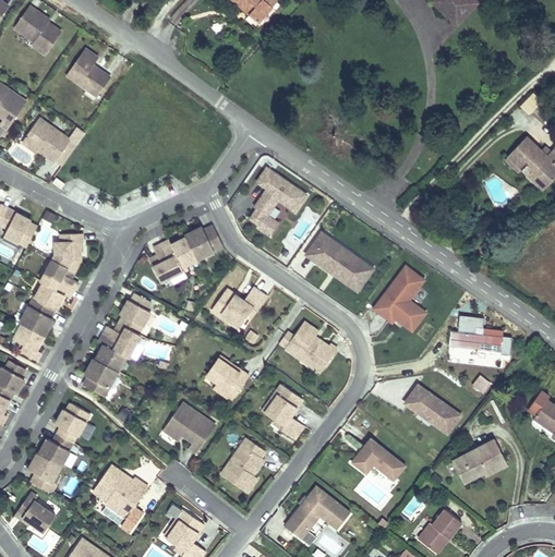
[(0,21),(10,7),(0,0),(0,21)]
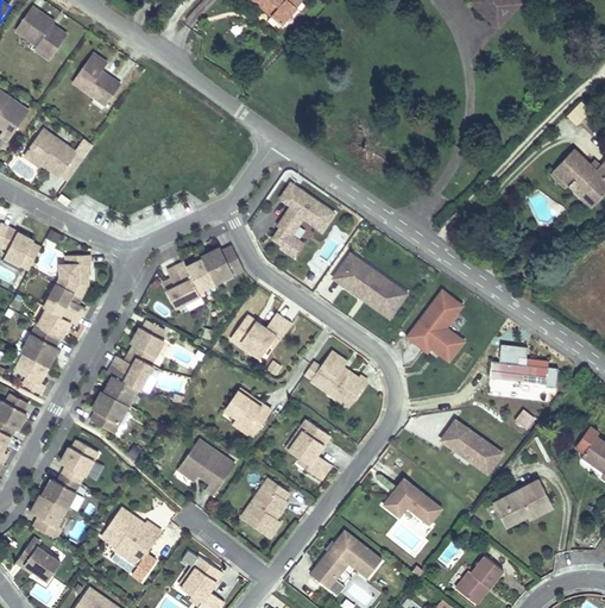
[(264,11),(278,24),(297,2),(294,0),(251,0),(260,7),(264,2),(269,6),(264,11)]
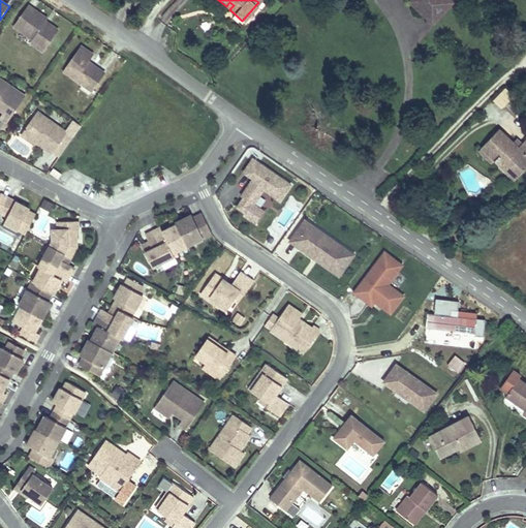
[(407,0),(430,21),(447,1),(446,0),(407,0)]
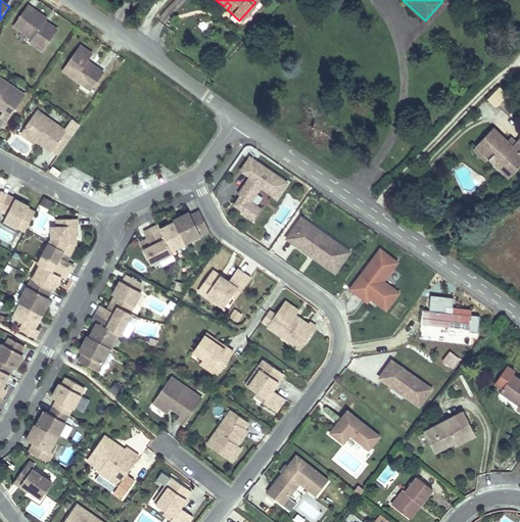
[(31,42),(44,51),(58,31),(49,25),(48,27),(44,24),(47,19),(35,10),(33,12),(27,8),(14,26),(21,31),(22,28),(29,32),(27,35),(33,39),(31,42)]
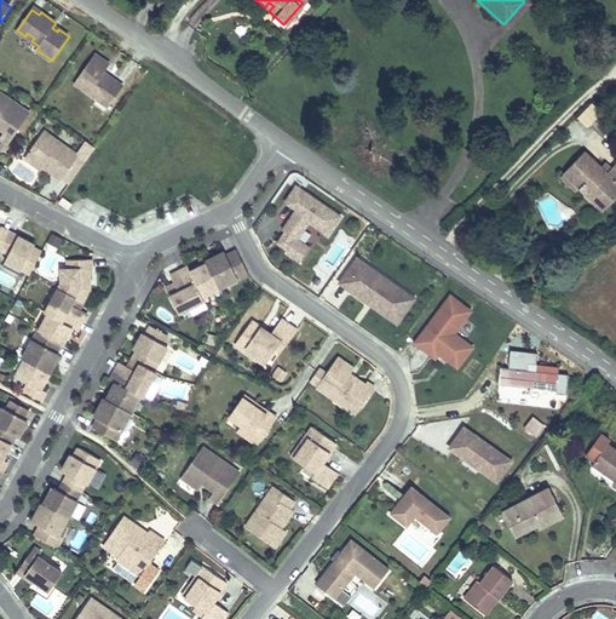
[(96,55),(75,84),(98,99),(104,98),(111,103),(124,87),(108,76),(105,79),(103,76),(110,66),(96,55)]
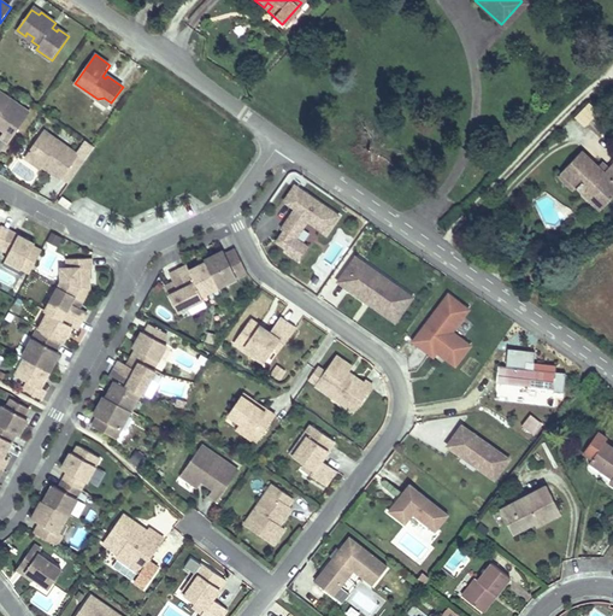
[(9,142),(30,113),(0,91),(0,124),(6,129),(4,132),(0,136),(9,142)]
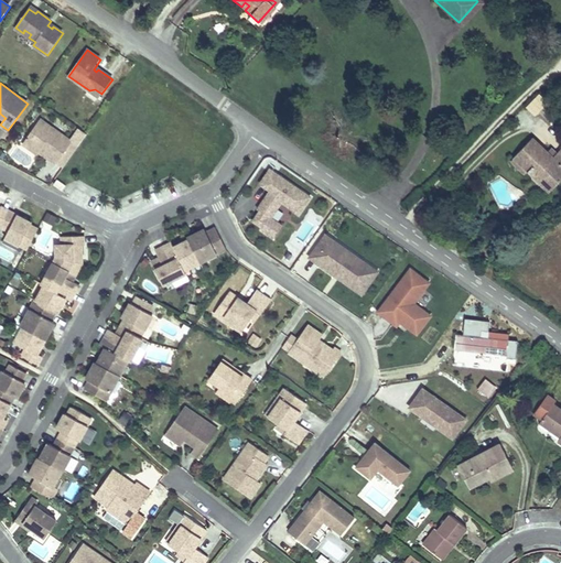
[(522,105),(532,112),(545,99),(536,90),(522,105)]
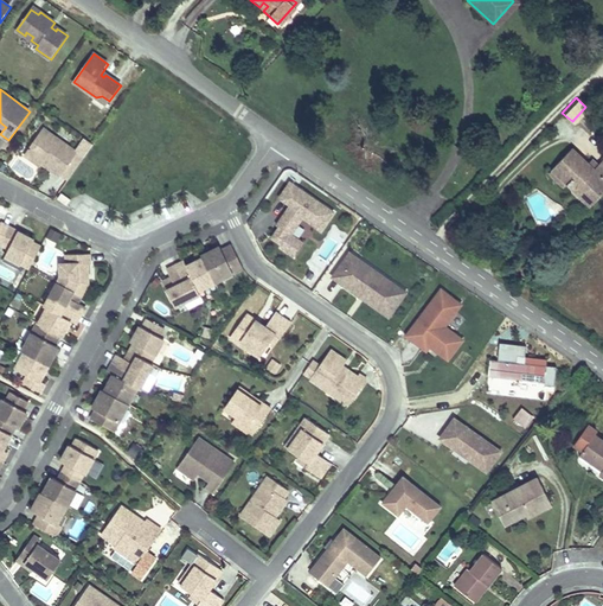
[(61,177),(77,153),(43,128),(24,154),(40,166),(42,164),(45,159),(56,166),(52,171),(61,177)]
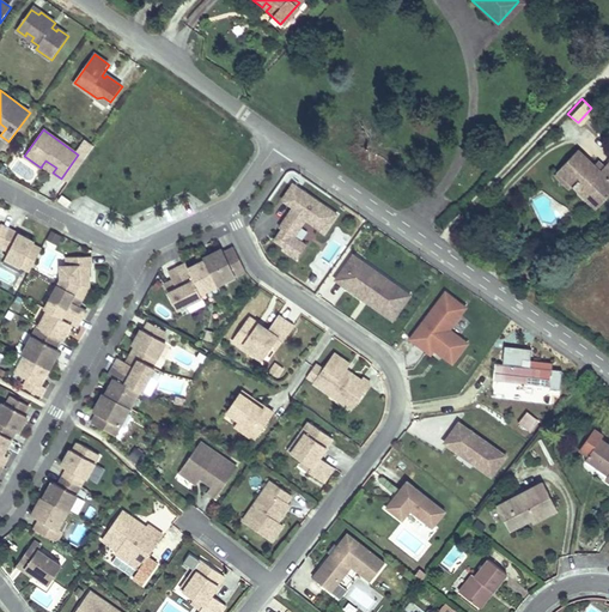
[(574,149),(554,169),(570,185),(573,181),(588,197),(595,189),(603,195),(608,188),(608,157),(597,170),(574,149)]
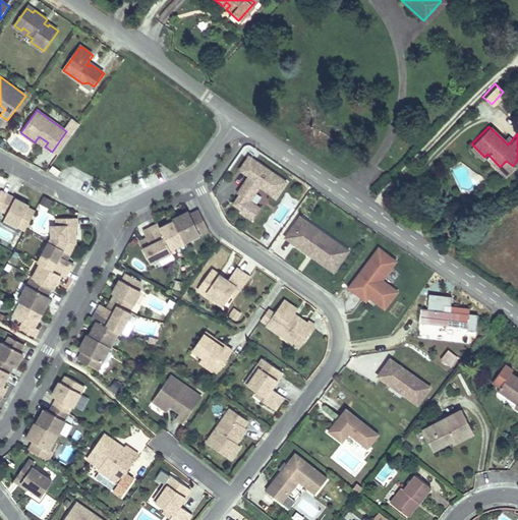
[(36,140),(45,147),(48,142),(39,136),(36,140)]
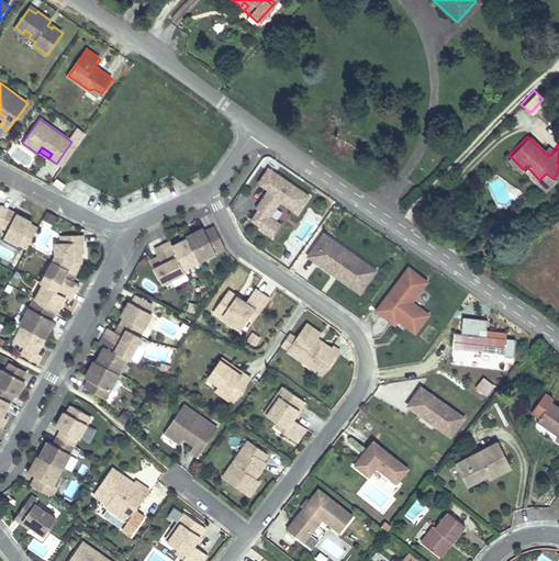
[(523,169),(509,155),(505,158),(520,172),(523,169)]
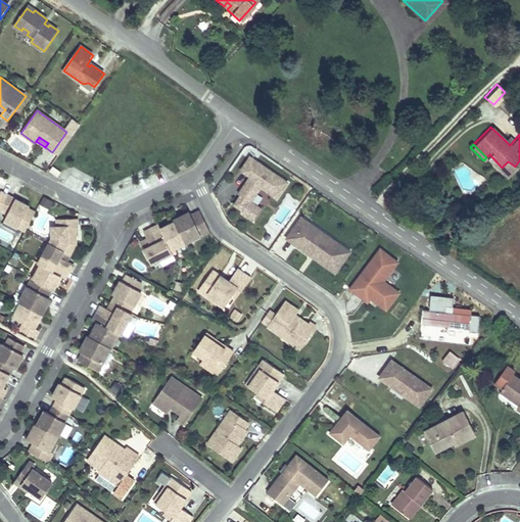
[(278,198),(288,183),(251,157),(242,171),(251,177),(252,178),(249,183),(248,183),(239,194),(242,196),(236,205),(245,211),(243,214),(254,222),(261,212),(250,204),(257,193),(257,189),(254,187),(256,184),(278,198)]
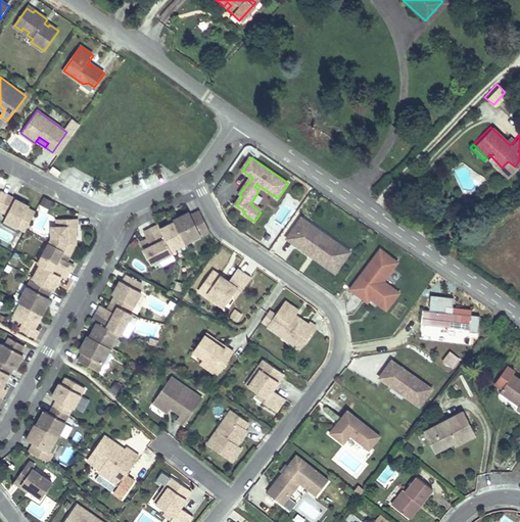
[(56,176),(59,172),(51,165),(48,171),(56,176)]
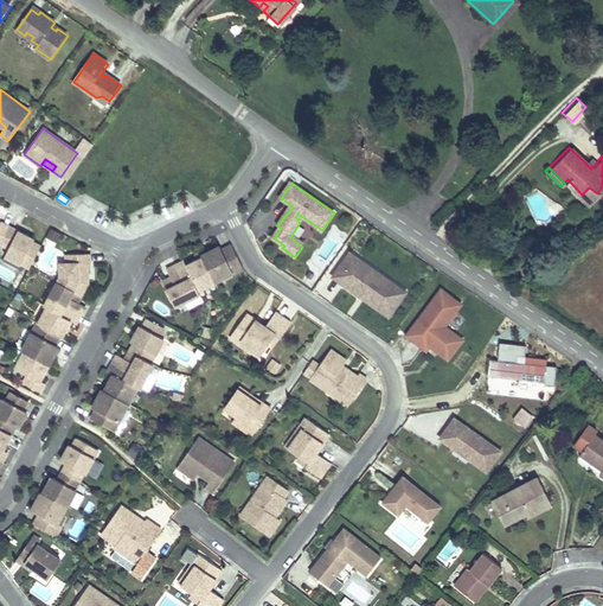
[(32,243),(33,240),(8,227),(0,243),(8,248),(4,255),(20,263),(24,259),(32,262),(39,247),(32,243)]
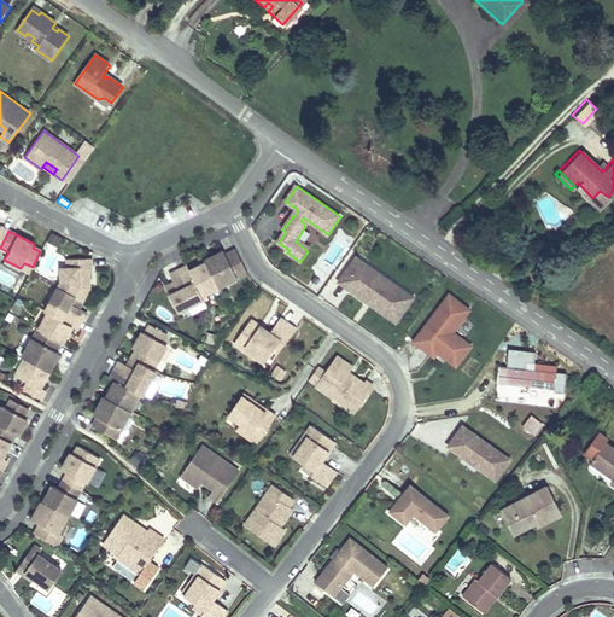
[(228,255),(226,251),(216,256),(217,261),(215,263),(214,260),(208,263),(220,287),(229,283),(227,280),(237,275),(238,278),(249,273),(238,250),(228,255)]
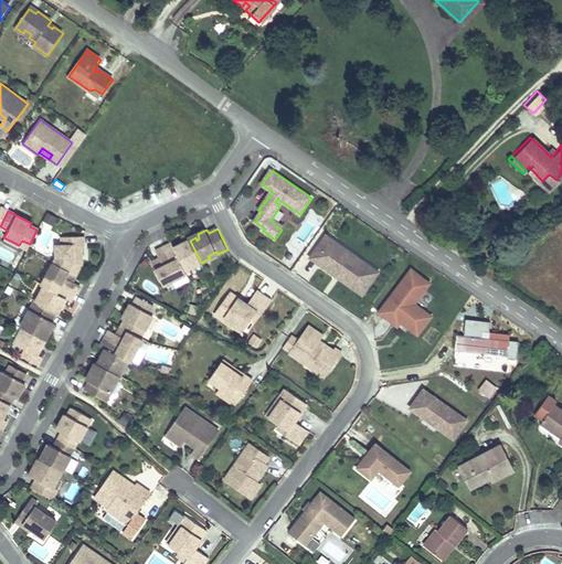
[(82,236),(61,236),(61,245),(55,246),(55,257),(53,262),(67,270),(66,273),(69,274),(73,276),(81,265),(80,259),(78,259),(78,246),(82,246),(82,236)]
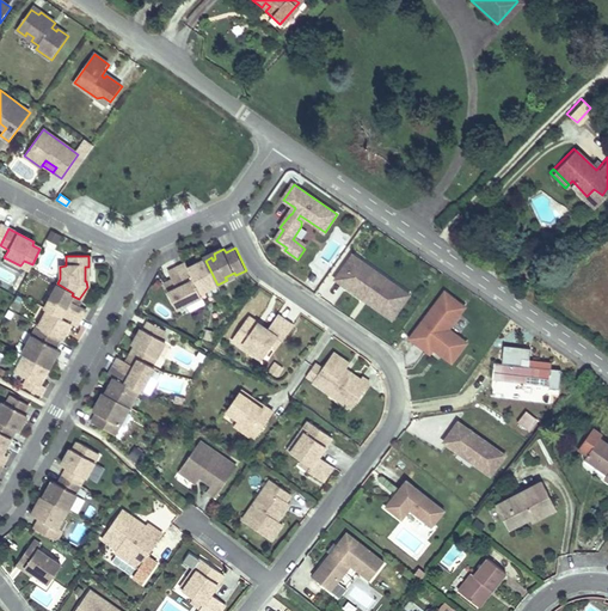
[(347,285),(345,286),(364,299),(367,295),(386,310),(400,289),(363,262),(362,263),(352,257),(338,279),(347,285)]
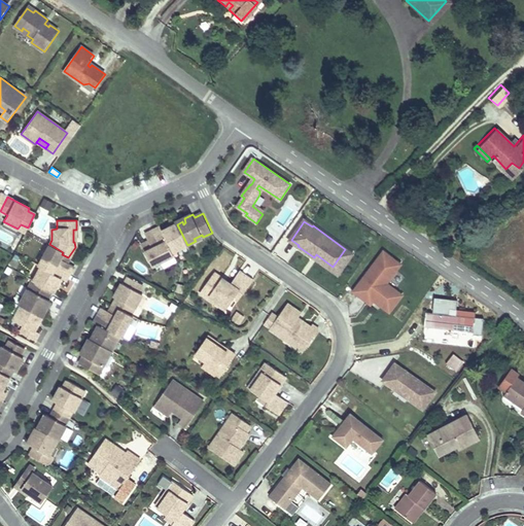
[(21,224),(18,229),(25,233),(28,228),(21,224)]
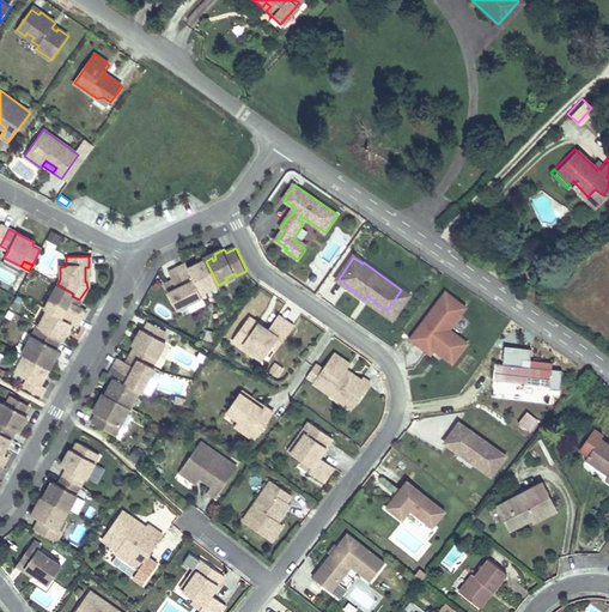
[(190,268),(188,264),(178,268),(187,284),(195,280),(201,294),(218,285),(206,261),(190,268)]
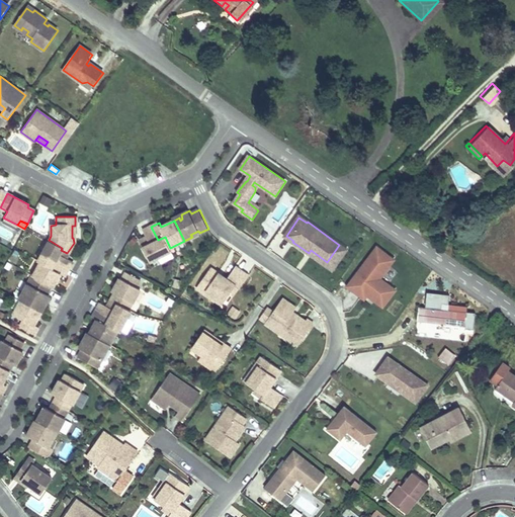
[(143,245),(150,261),(172,250),(170,248),(165,237),(158,240),(151,227),(144,231),(147,237),(149,241),(143,245)]
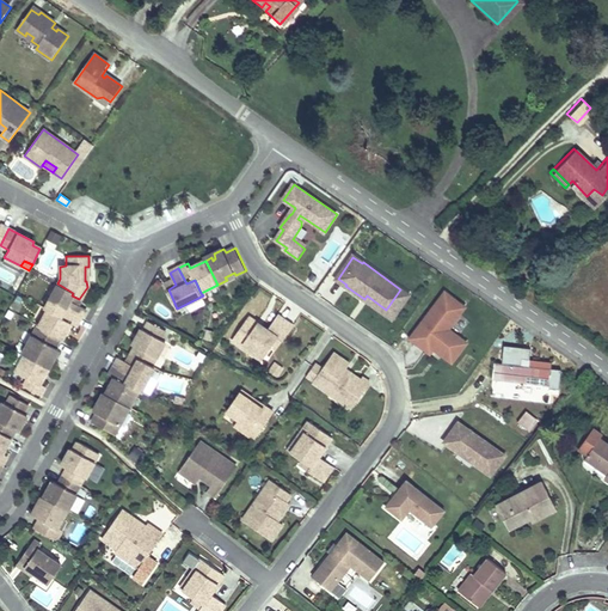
[(73,293),(57,283),(43,309),(45,310),(59,317),(63,310),(79,318),(84,310),(72,303),(74,297),(72,295),(73,293)]
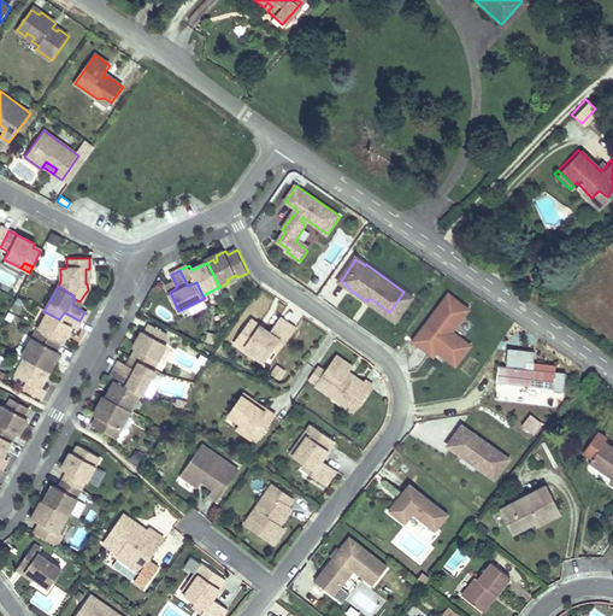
[(404,292),(389,312),(370,298),(367,301),(396,322),(413,298),(404,292)]
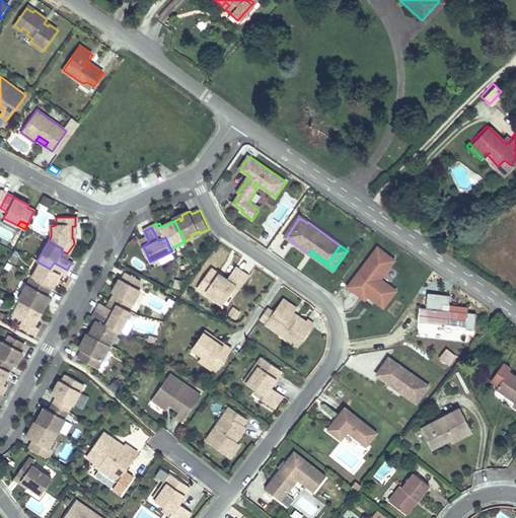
[(393,260),(378,248),(349,288),(362,298),(365,294),(371,299),(373,297),(377,300),(375,302),(384,308),(390,299),(388,297),(393,289),(381,280),(389,269),(387,268),(393,260)]
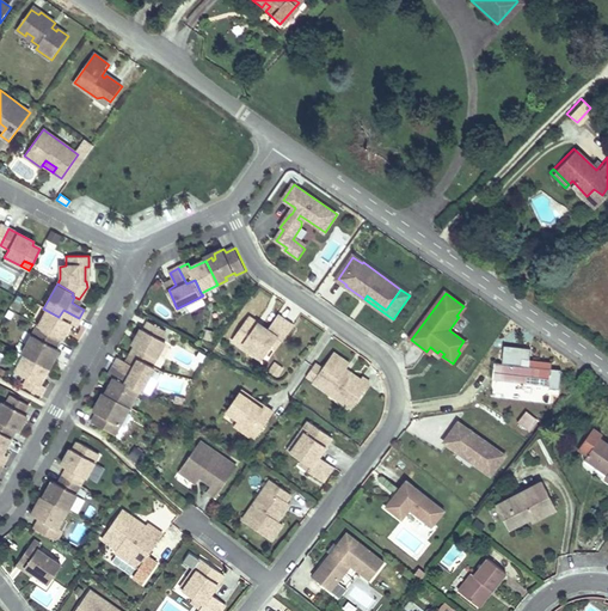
[(60,340),(69,324),(74,327),(79,318),(63,310),(59,317),(45,310),(36,325),(59,338),(60,340)]
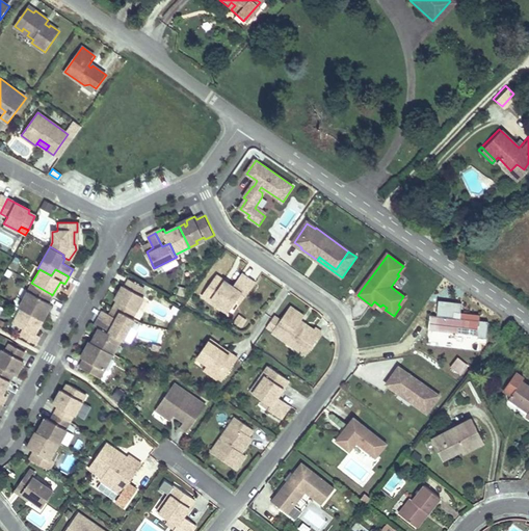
[(216,275),(203,295),(218,307),(220,303),(230,311),(242,293),(246,296),(256,283),(242,274),(233,287),(229,283),(227,285),(223,283),(225,281),(216,275)]
